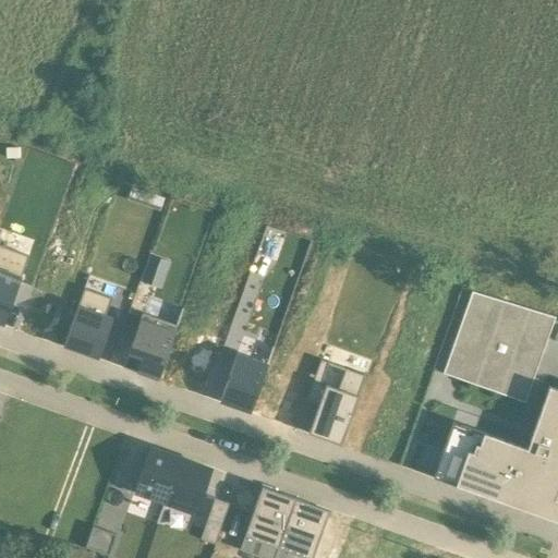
[(0,304),(9,307),(26,256),(0,245),(0,304)]
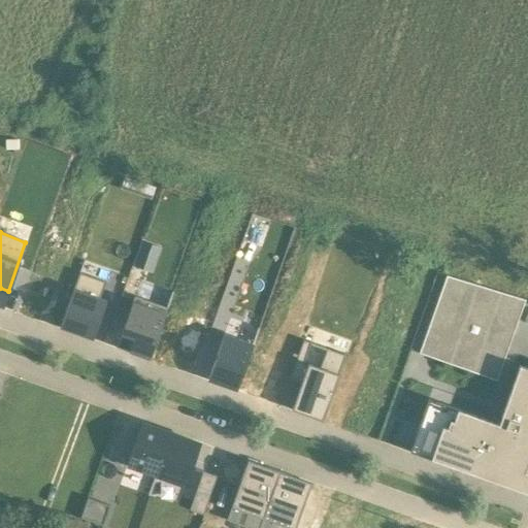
[(60,324),(59,327),(84,336),(92,338),(93,335),(110,287),(77,275),(60,324)]
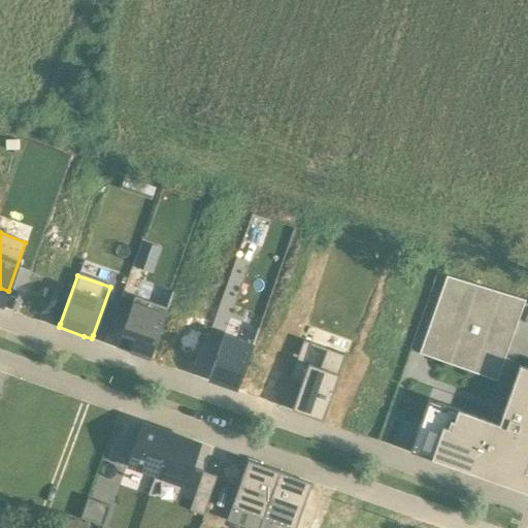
[(446,275),(417,353),(495,381),(524,299),(446,275)]
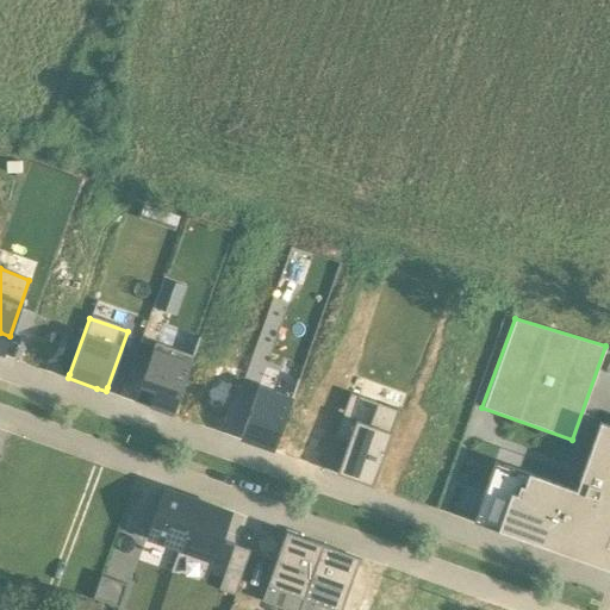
[(157,392),(151,408),(170,415),(192,354),(154,341),(138,385),(153,390),(157,392)]
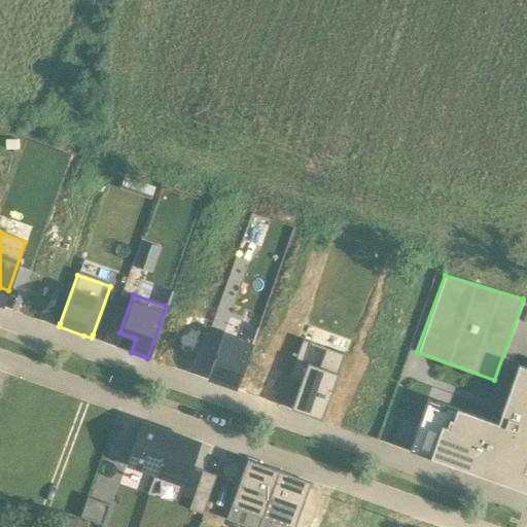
[(224,326),(206,377),(223,383),(222,385),(235,389),(253,337),(224,326)]
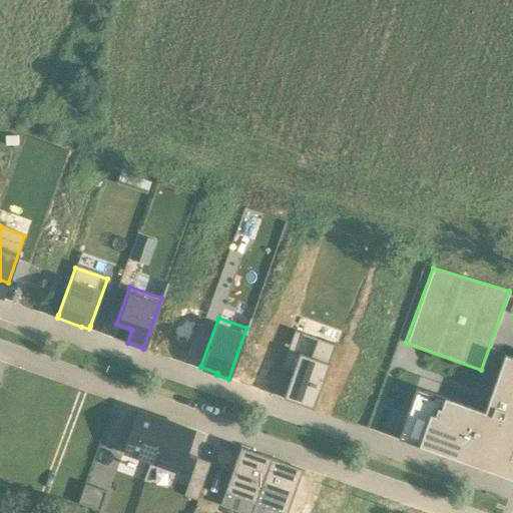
[(288,345),(296,347),(299,338),(291,336),(288,345)]
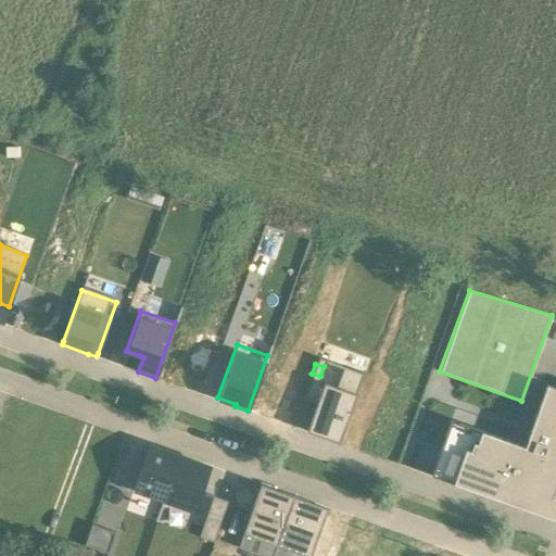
[(320,376),(312,374),(303,399),(315,403),(321,384),(324,378),(320,376)]
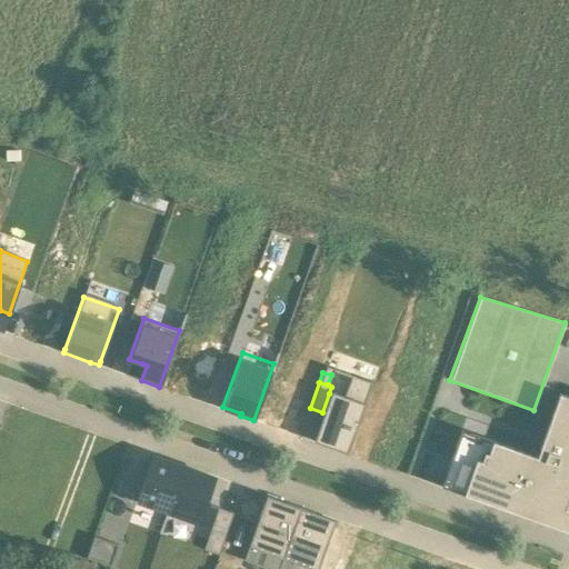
[(568,397),(557,392),(538,445),(465,418),(441,482),(440,486),(568,531),(568,397)]
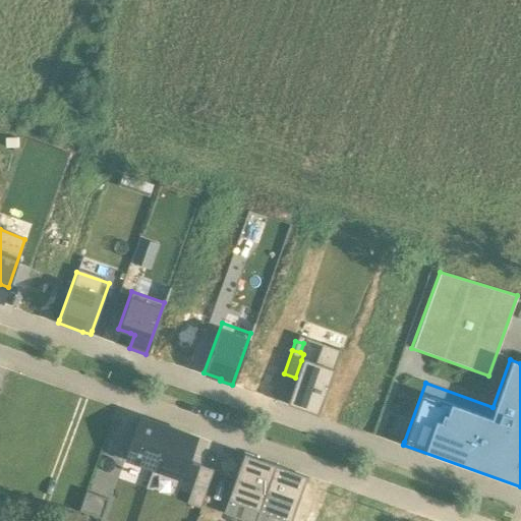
[(301,360),(295,378),(288,398),(302,403),(300,409),(310,412),(316,415),(317,411),(332,371),(301,360)]
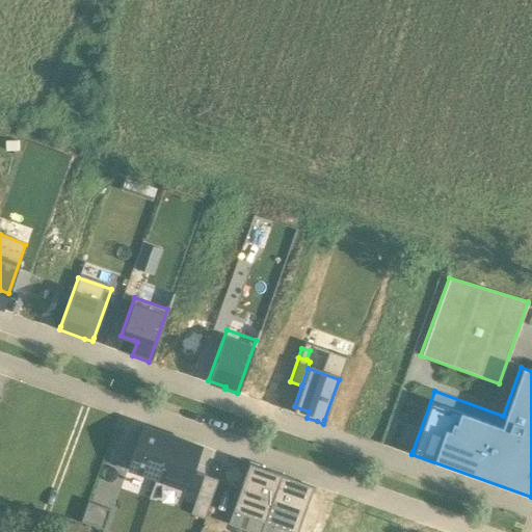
[(156,477),(170,437),(162,434),(162,432),(141,425),(140,429),(127,467),(156,477)]
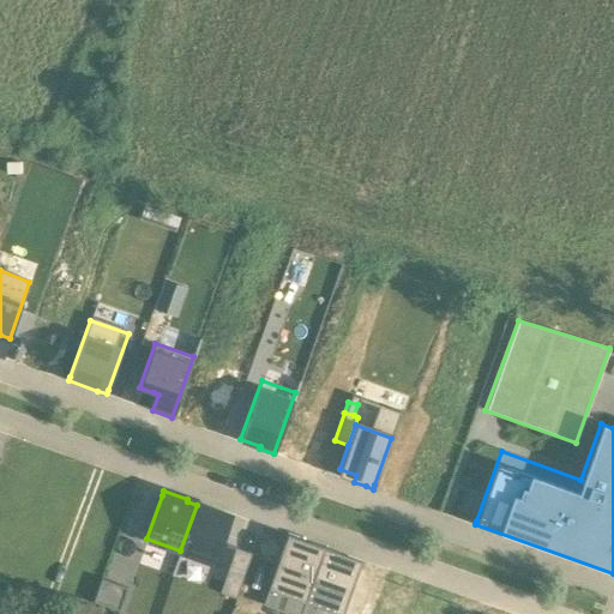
[(197,505),(180,551),(215,563),(230,519),(232,515),(208,506),(206,509),(197,505)]
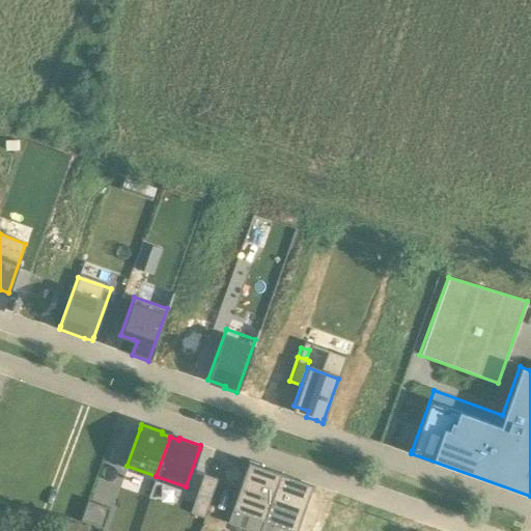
[(263,476),(245,470),(226,522),(252,530),(258,530),(259,530),(278,477),(279,473),(267,469),(263,476)]
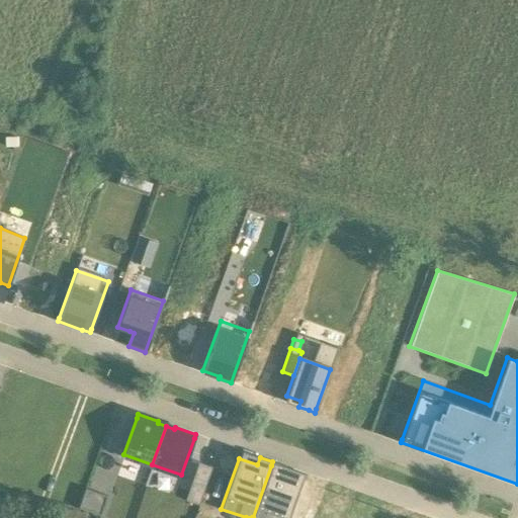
[(253,517),(252,517),(287,517),(301,481),(283,473),(285,466),(272,461),(271,465),(253,517)]
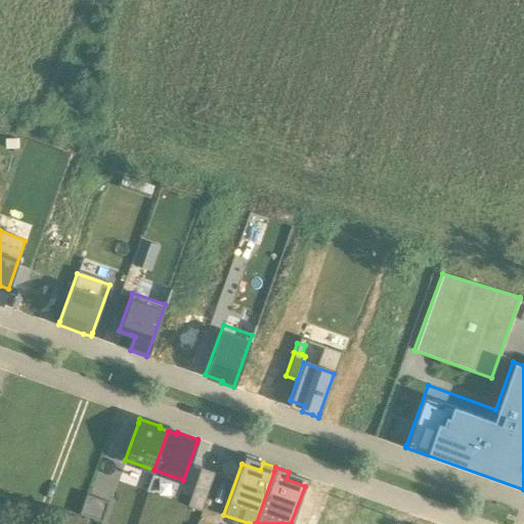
[(191,489),(206,494),(214,472),(194,470),(188,488),(191,489)]
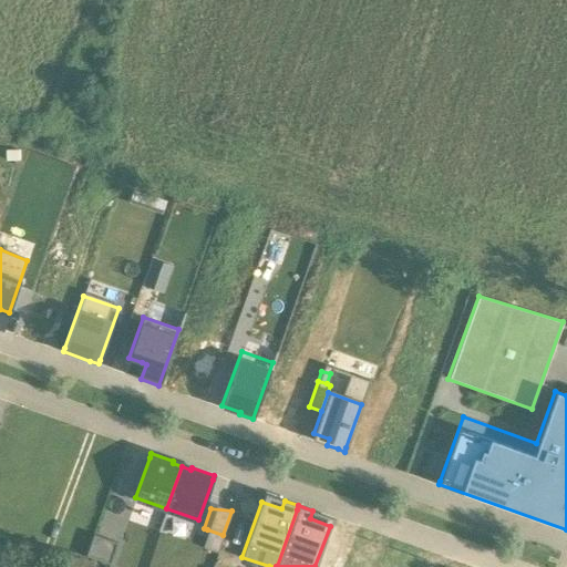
[(88,550),(111,559),(119,538),(95,529),(88,550)]
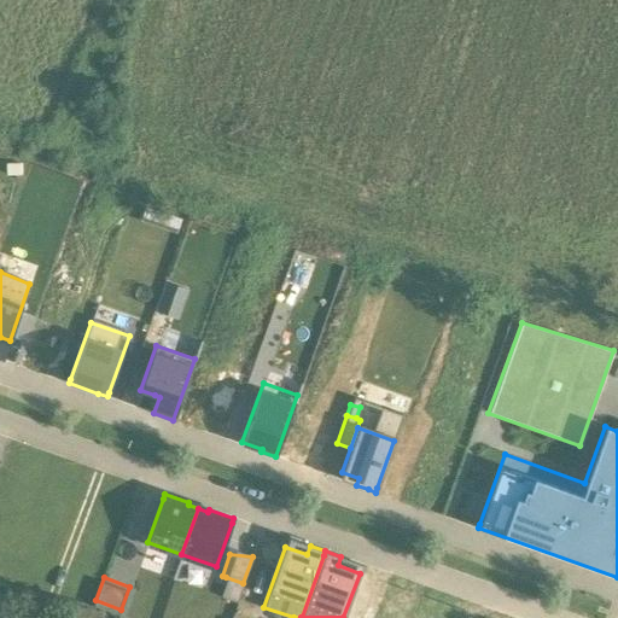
[(243,583),(226,577),(217,602),(233,608),(243,583)]
